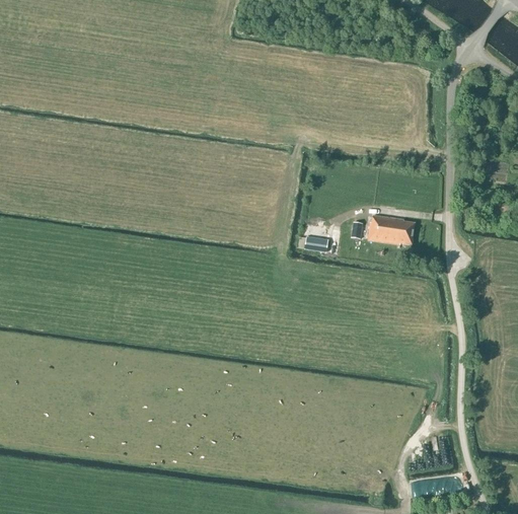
[(372,219),(371,219),(368,236),(401,241),(401,240),(413,241),(416,220),(404,218),(404,217),(373,212),(372,219)]
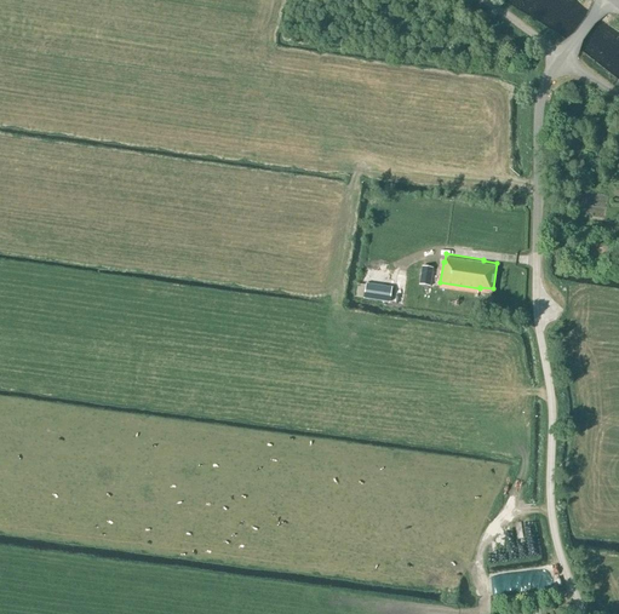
[(433,281),(435,263),(423,262),(420,280),(433,281)]
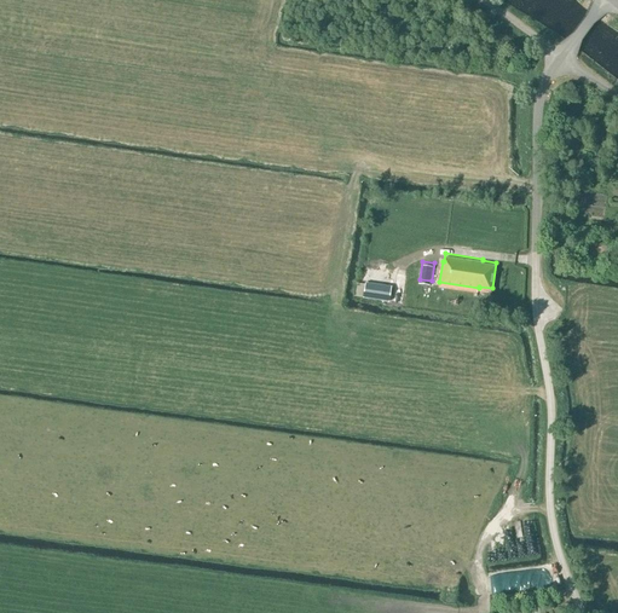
[(393,296),(403,298),(404,289),(408,271),(398,269),(393,296)]
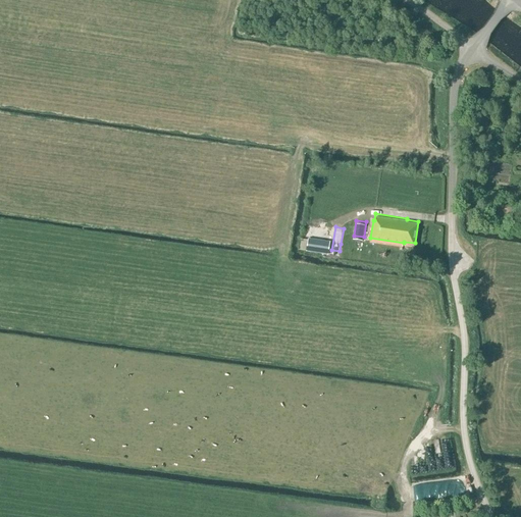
[(302,236),(301,245),(308,246),(308,244),(309,237),(302,236)]
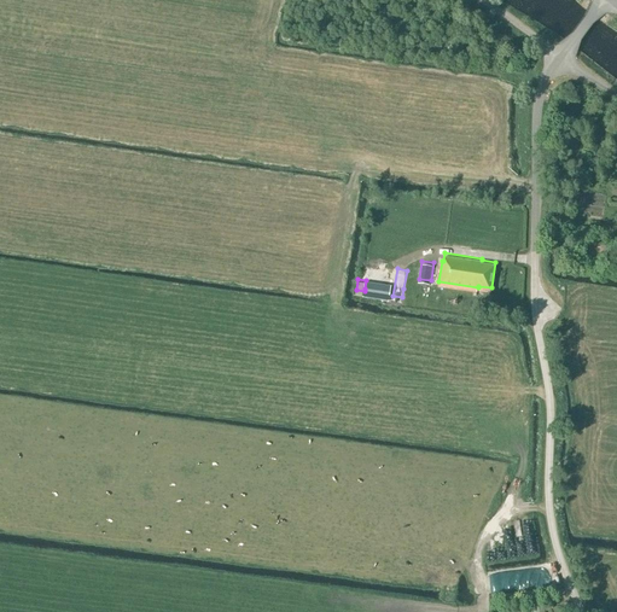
[(390,295),(391,283),(366,279),(365,289),(365,291),(390,295)]
